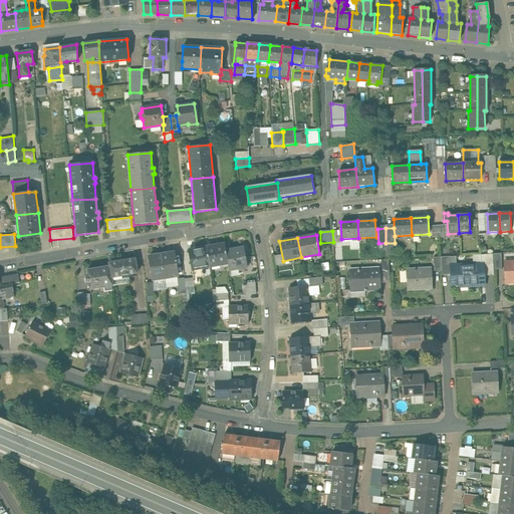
[(342,239),(342,240),(352,240),(352,248),(359,247),(359,239),(342,239)]
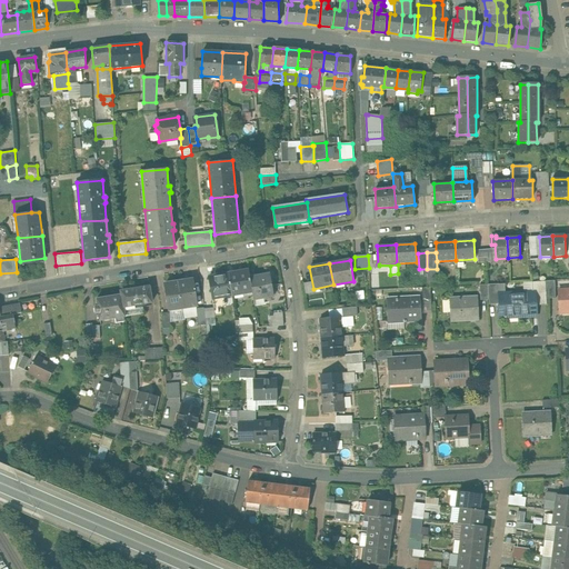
[(248,270),(228,273),(232,295),(252,291),(250,278),(248,270)]
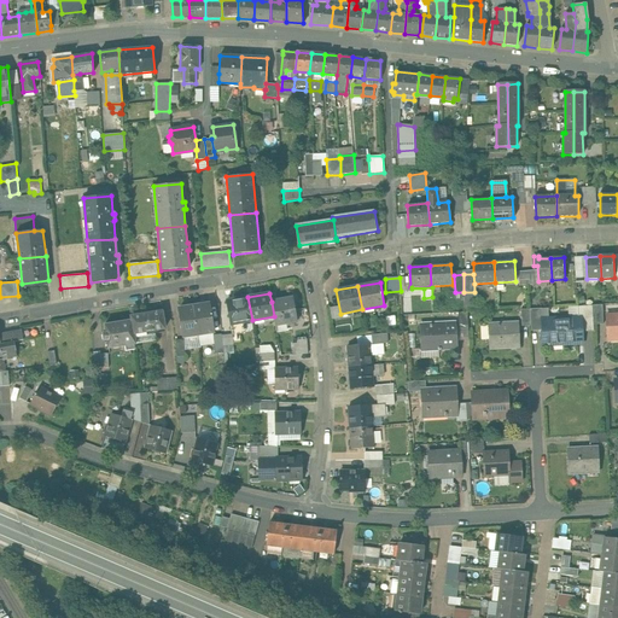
[(248,297),(226,301),(231,325),(252,320),(248,297)]
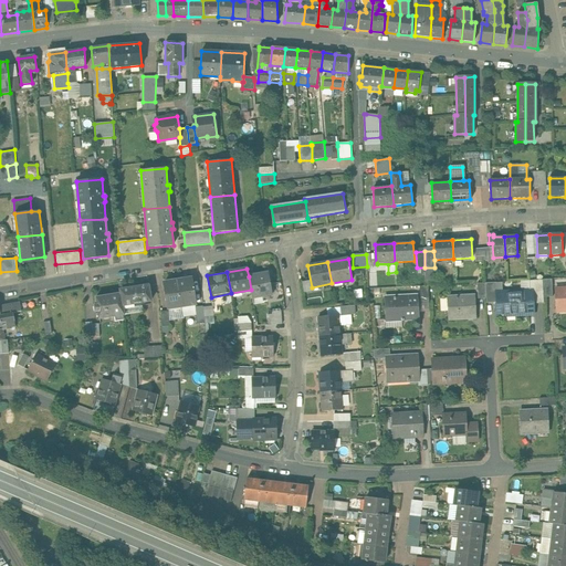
[(269,273),(249,276),(251,290),(252,297),(272,294),(269,273)]
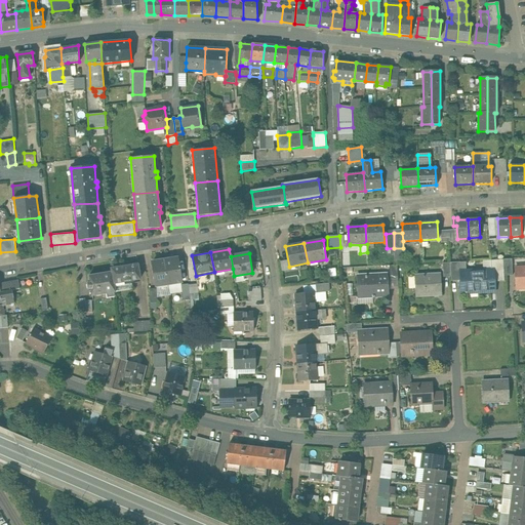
[(177,258),(165,260),(168,284),(182,282),(177,258)]
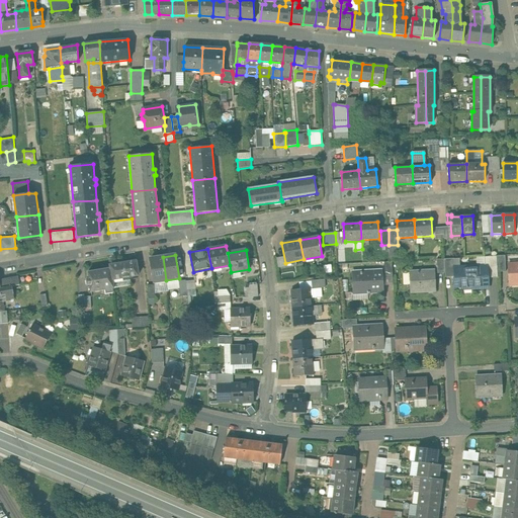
[(505,255),(497,256),(498,272),(506,271),(505,255)]
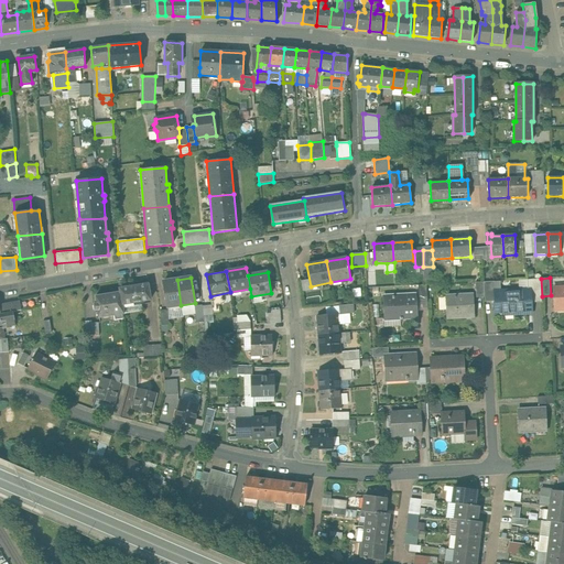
[(541,279),(528,280),(528,290),(531,290),(531,296),(542,296),(541,279)]
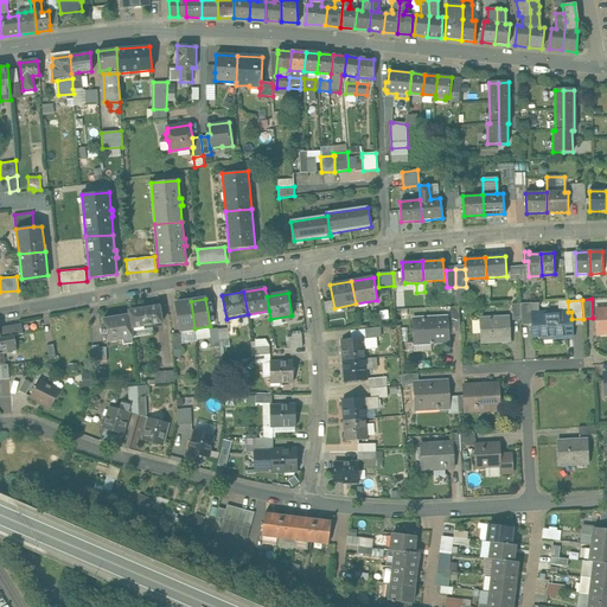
[(191,301),(176,304),(179,331),(195,328),(191,301)]
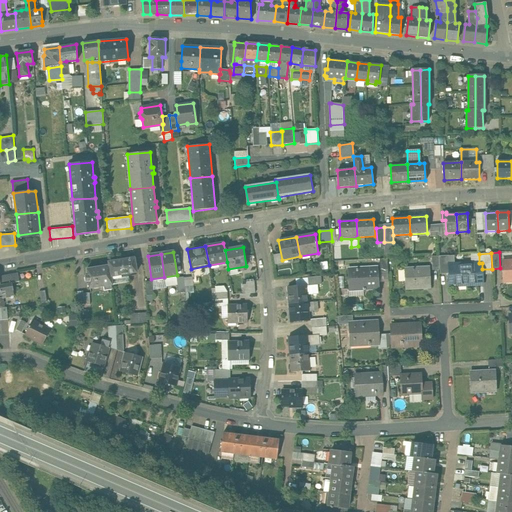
[(448,255),(439,256),(440,270),(440,274),(449,273),(448,265),(449,265),(448,255)]
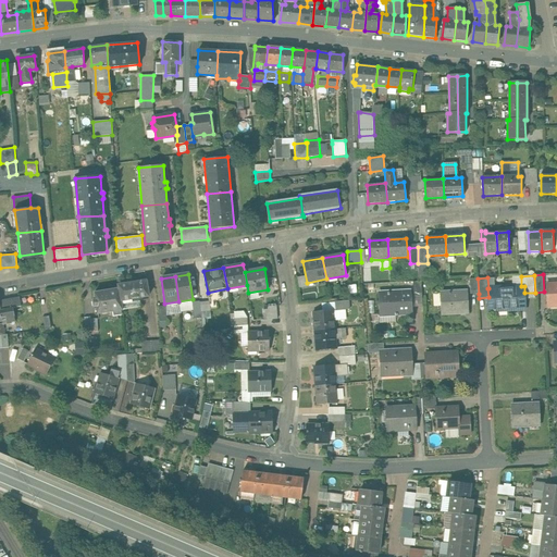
[(478,279),(469,279),(470,294),(479,294),(478,279)]
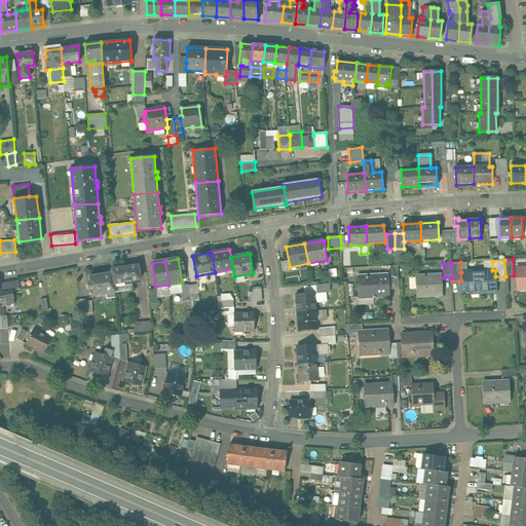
[(138,265),(112,269),(112,272),(115,287),(132,284),(132,280),(140,279),(138,265)]
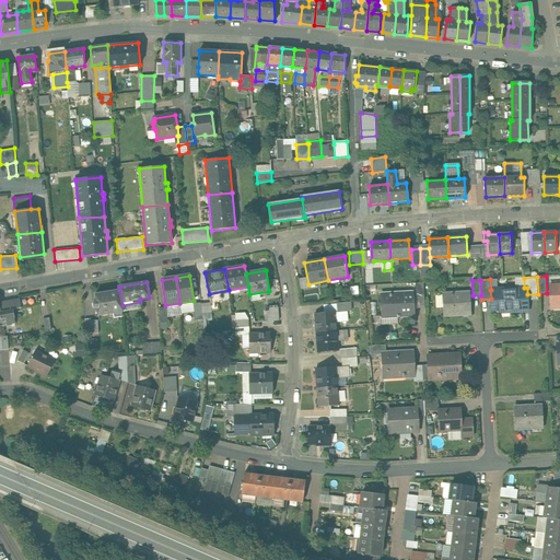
[(423,283),(415,283),(416,299),(424,298),(423,283)]
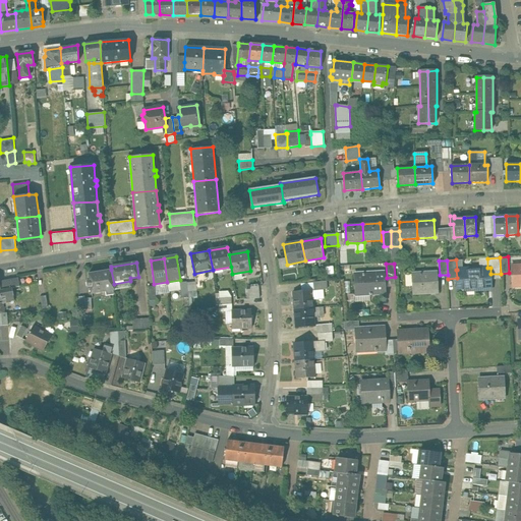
[(520,265),(511,266),(512,286),(520,285),(520,265)]
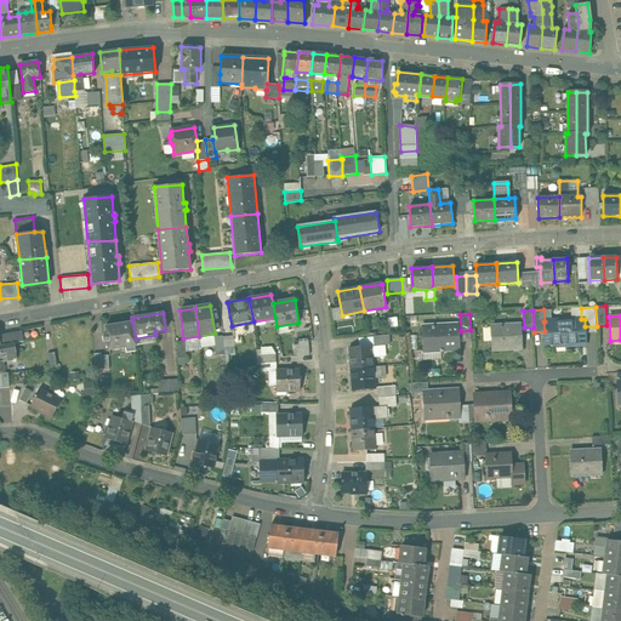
[(560,322),(562,347),(567,347),(569,345),(577,345),(586,345),(585,334),(585,326),(585,319),(581,319),(560,322)]
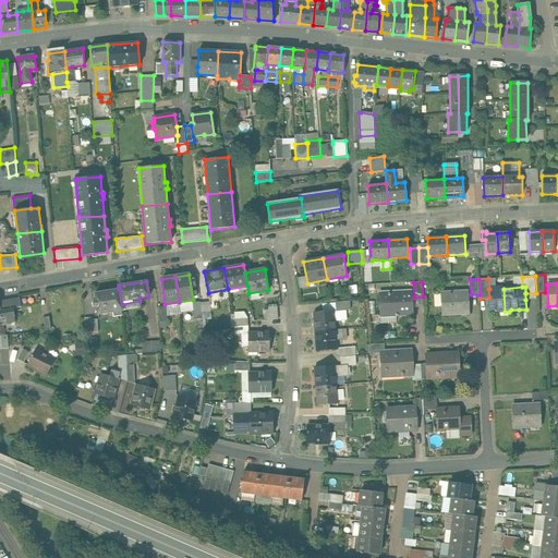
[(119,289),(95,293),(96,301),(93,301),(94,307),(97,307),(98,315),(123,311),(122,304),(119,289)]
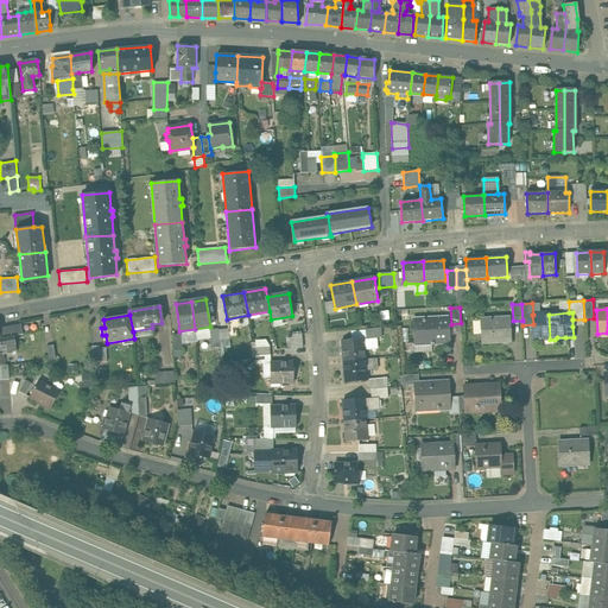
[(550,340),(549,315),(533,315),(532,315),(533,324),(534,339),(539,339),(543,340),(550,340)]
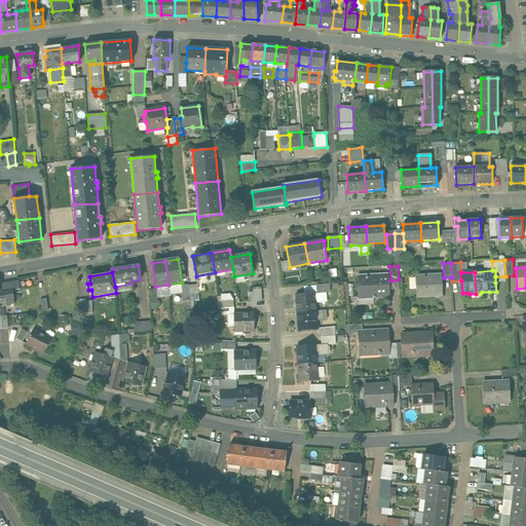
[(387,274),(359,275),(359,283),(357,283),(358,298),(359,297),(359,296),(367,296),(367,297),(373,297),(373,300),(375,300),(374,297),(388,296),(387,274)]
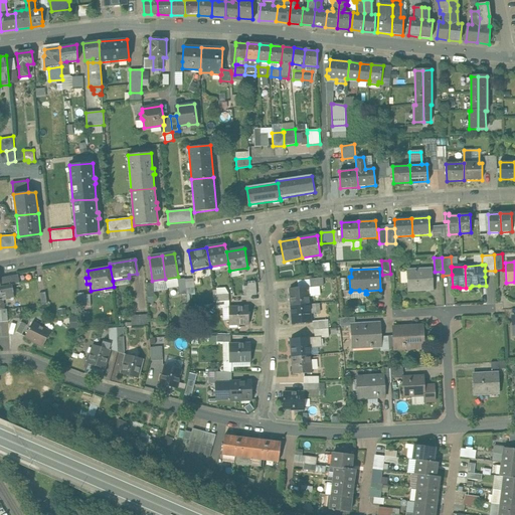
[(433,270),(406,271),(407,290),(434,289),(433,270)]
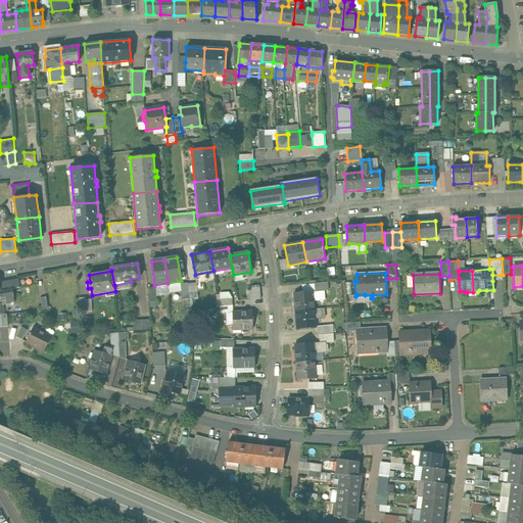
[(0,290),(11,289),(19,287),(18,280),(0,282),(0,290)]
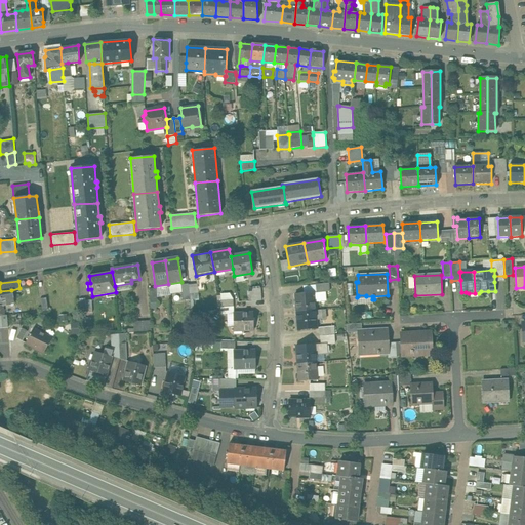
[(328,283),(316,284),(316,292),(329,291),(328,283)]
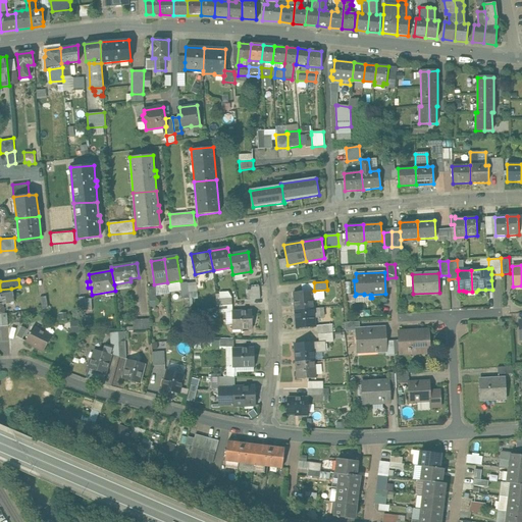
[(188,282),(180,283),(181,299),(189,298),(188,283),(188,282)]
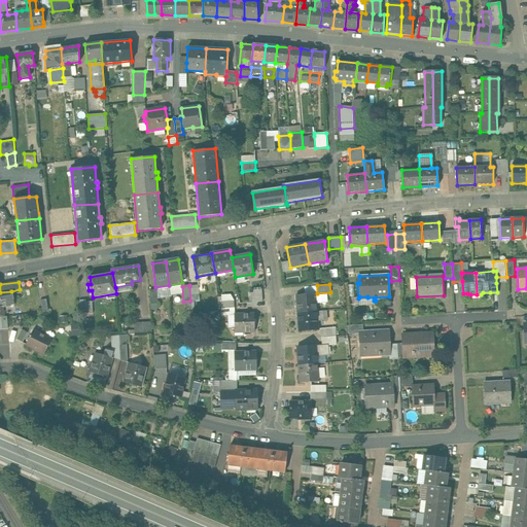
[(199,285),(189,286),(190,301),(200,300),(199,285)]
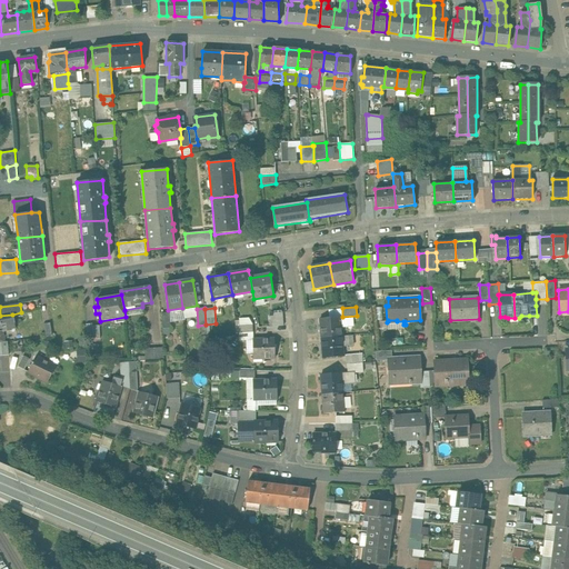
[(170,312),(161,313),(162,329),(170,328),(170,312)]
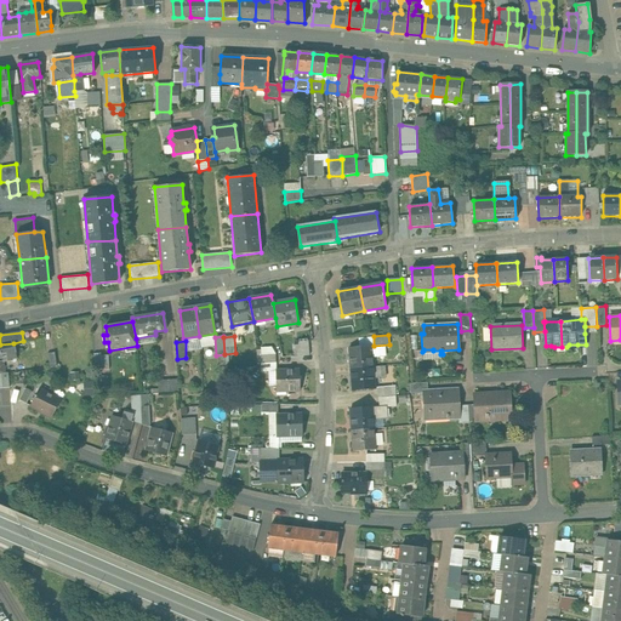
[(308,341),(294,342),(295,357),(309,355),(308,341)]
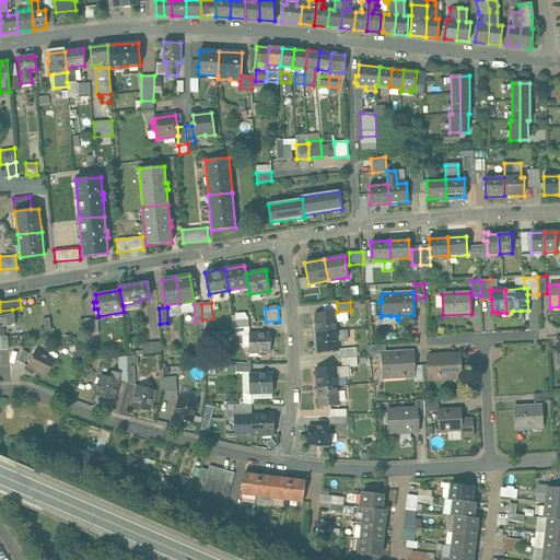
[(0,311),(0,325),(1,325),(1,319),(6,319),(7,323),(14,322),(12,310),(0,311)]
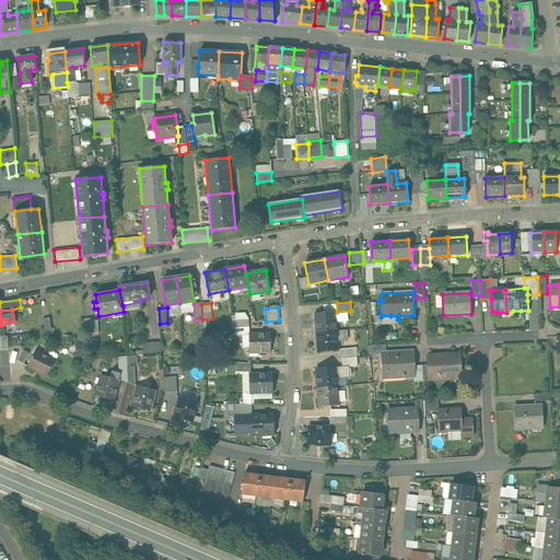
[(335,312),(315,314),(316,333),(336,330),(335,312)]
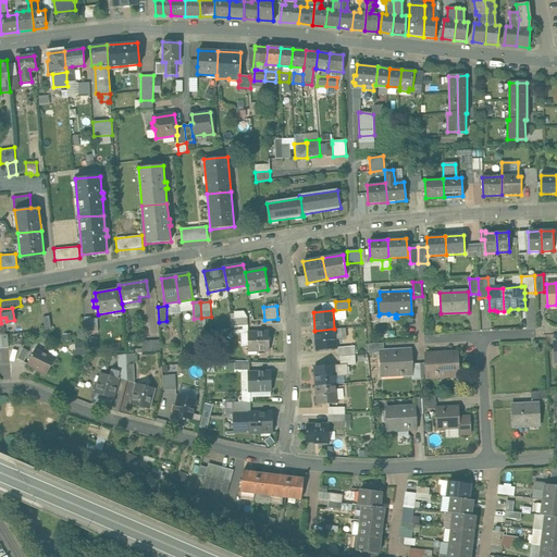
[(334,329),(314,331),(317,349),(336,348),(335,339),(345,338),(345,329),(334,329)]
